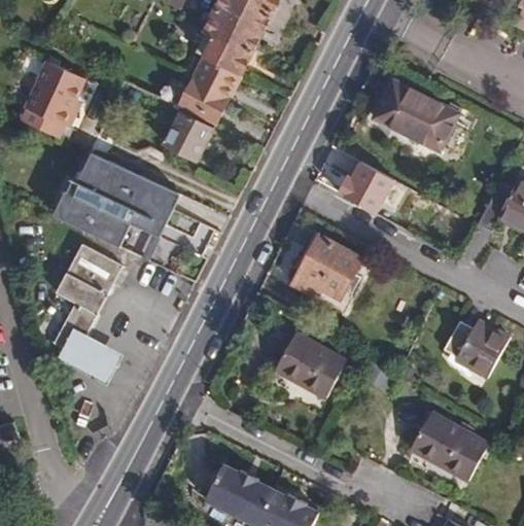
[(183,106),(215,120),(278,0),(220,0),(206,30),(214,35),(205,55),(179,104),(183,106)]
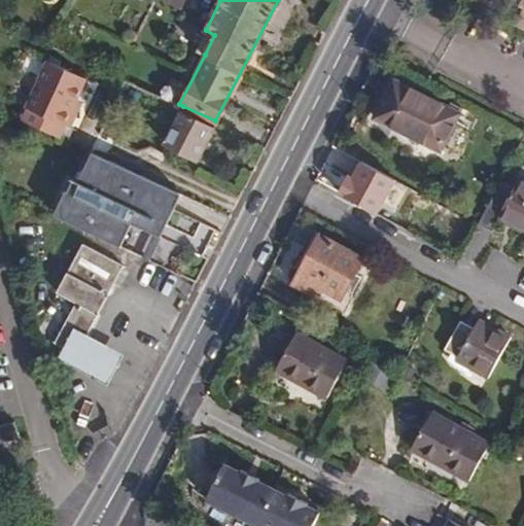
[(523,9),(514,28),(523,33),(523,0),(521,0),(519,4),(523,6),(523,9)]
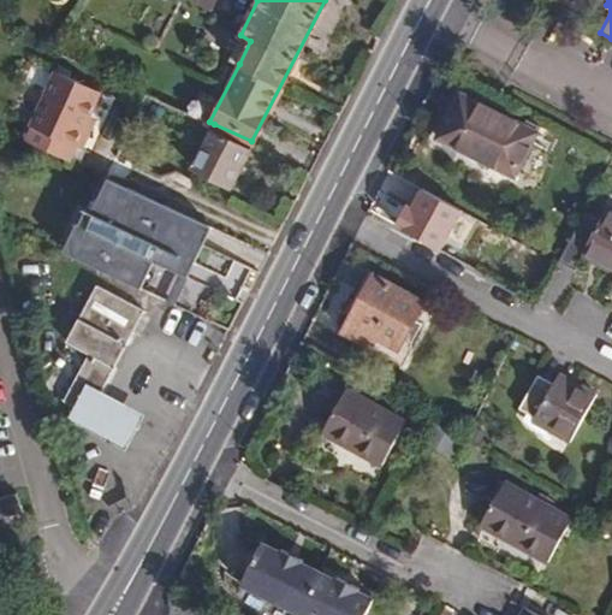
[(179,65),(155,53),(150,64),(174,76),(179,65)]
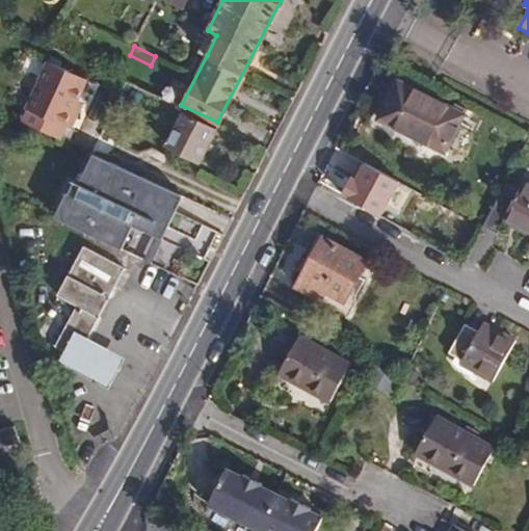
[(86,80),(46,61),(24,109),(26,110),(21,122),(58,138),(63,127),(68,129),(75,113),(71,111),(86,80)]
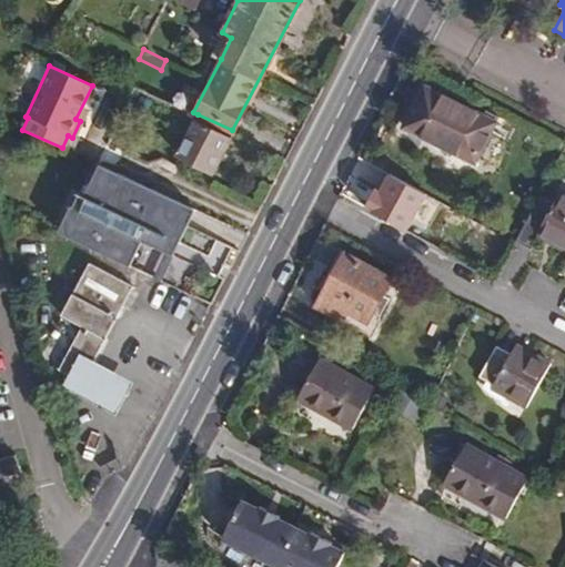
[(492,123),(423,87),(403,127),(472,162),(492,123)]
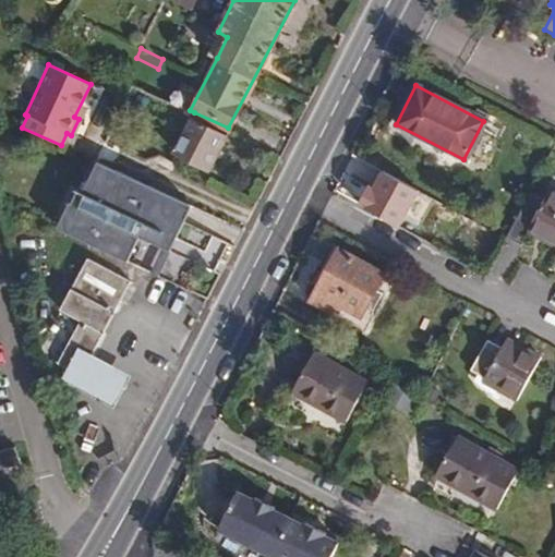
[(225,135),(191,118),(182,133),(172,152),(206,170),(225,135)]
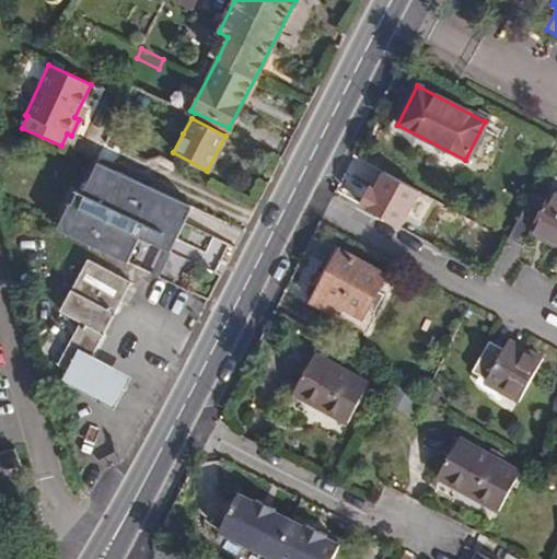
[(167,235),(183,202),(99,163),(84,194),(167,235)]
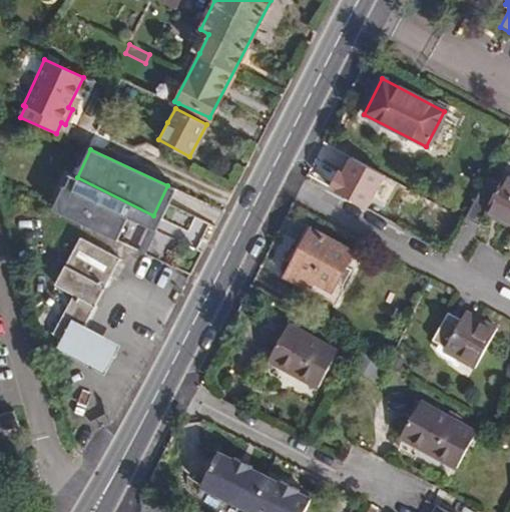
[(498,185),(485,177),(466,215),(478,222),(484,211),(509,225),(509,174),(505,171),(498,185)]
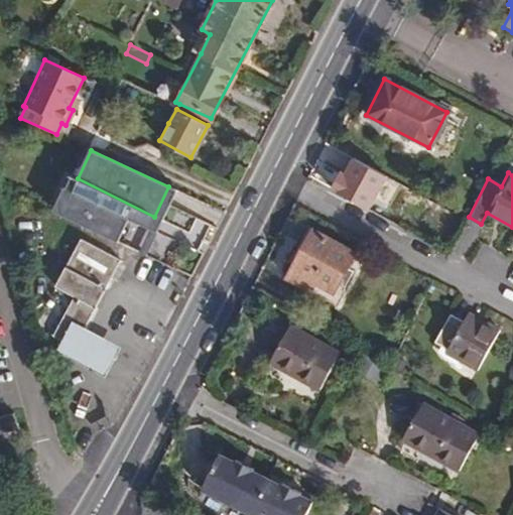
[(109,239),(121,215),(72,190),(60,215),(109,239)]
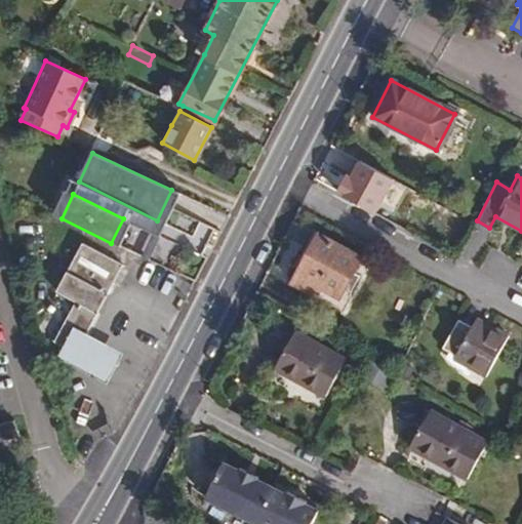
[(358,257),(317,236),(292,282),(315,293),(319,285),(336,295),(358,257)]
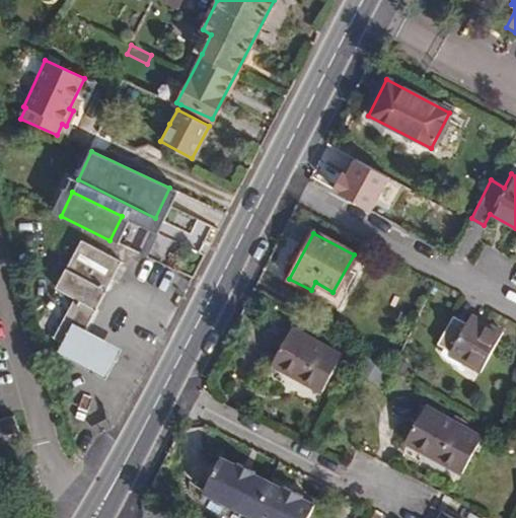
[(73,349),(84,327),(121,262),(81,240),(55,288),(59,290),(52,305),(65,313),(52,337),(63,343),(73,349)]
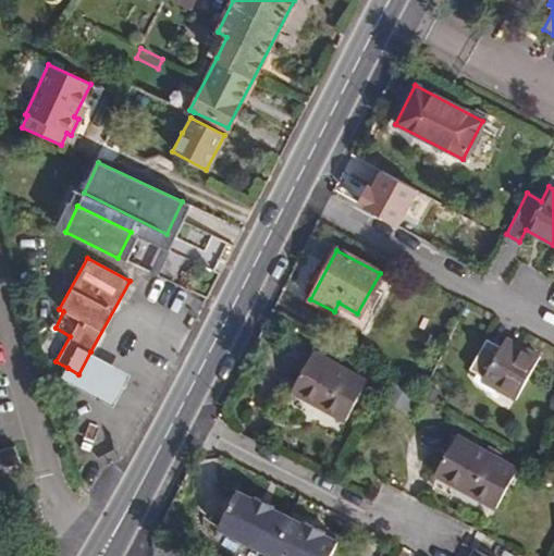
[(537,356),(503,338),(500,346),(484,338),(467,368),(476,371),(472,377),(514,398),(537,356)]
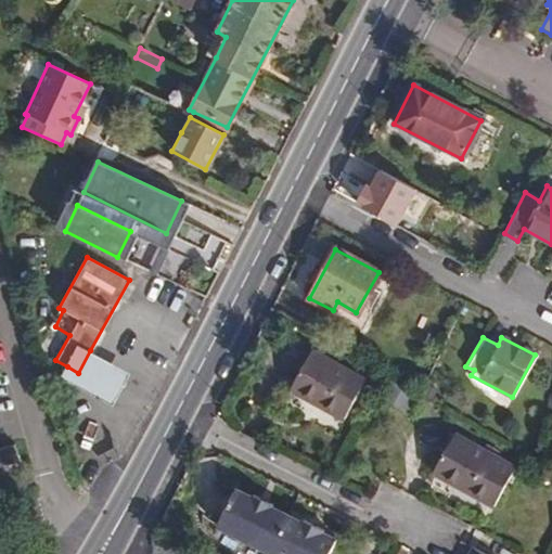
[(363,381),(310,350),(289,388),(342,419),(363,381)]
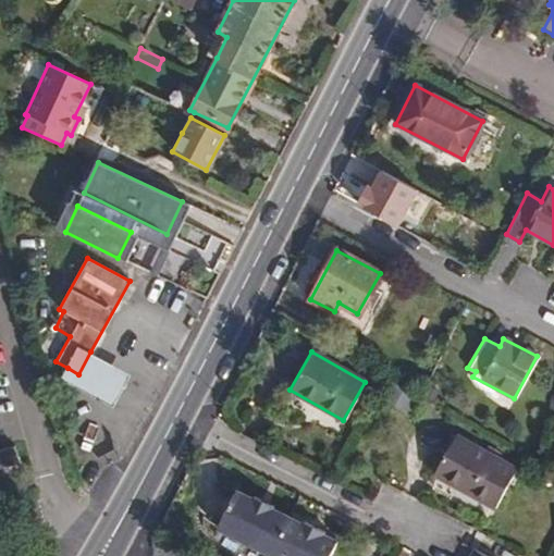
[(433,473),(494,507),(516,468),(455,435),(433,473)]
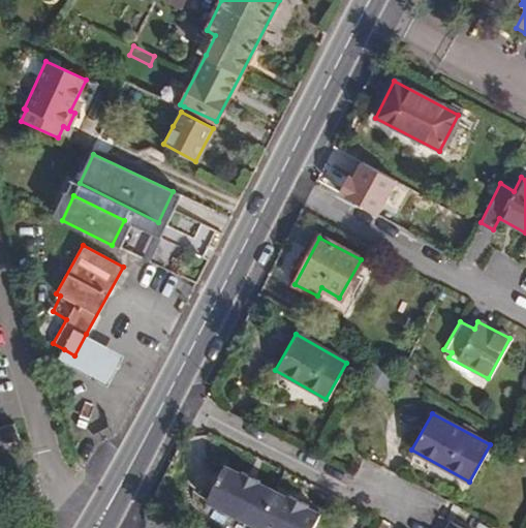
[(17,440),(13,424),(0,427),(0,438),(1,444),(17,440)]
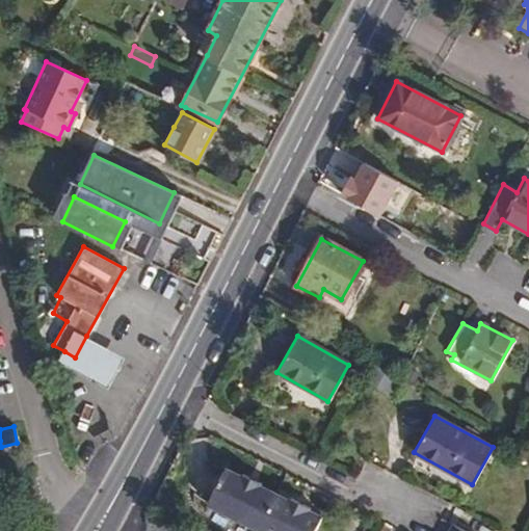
[(263,530),(312,530),(320,518),(305,510),(307,507),(287,497),(284,500),(257,485),(258,482),(239,474),(238,476),(222,469),(206,502),(263,530)]
